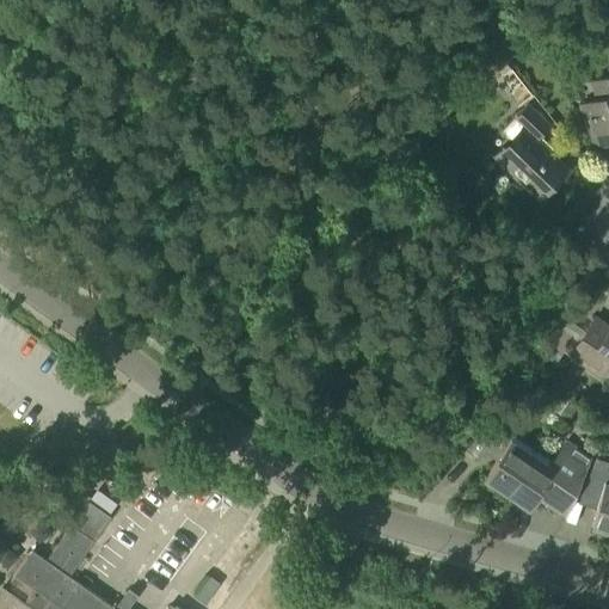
[(608,79),(594,84),(600,102),(583,108),(597,148),(608,145),(608,79)]
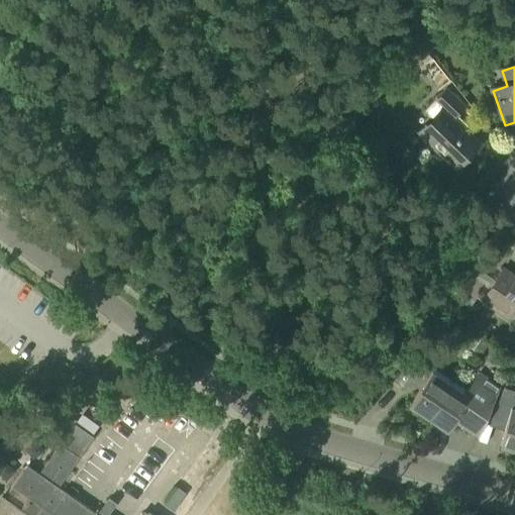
[(455,120),(467,109),(447,91),(426,112),(436,122),(423,136),(454,168),(479,142),(455,120)]
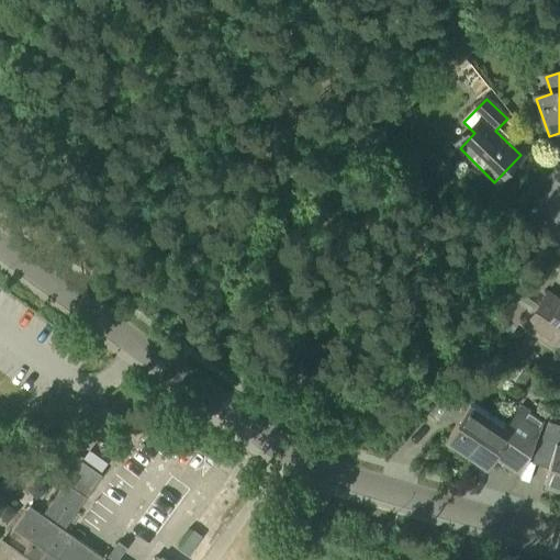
[(525,328),(539,338),(551,347),(559,336),(559,302),(549,294),(525,328)]
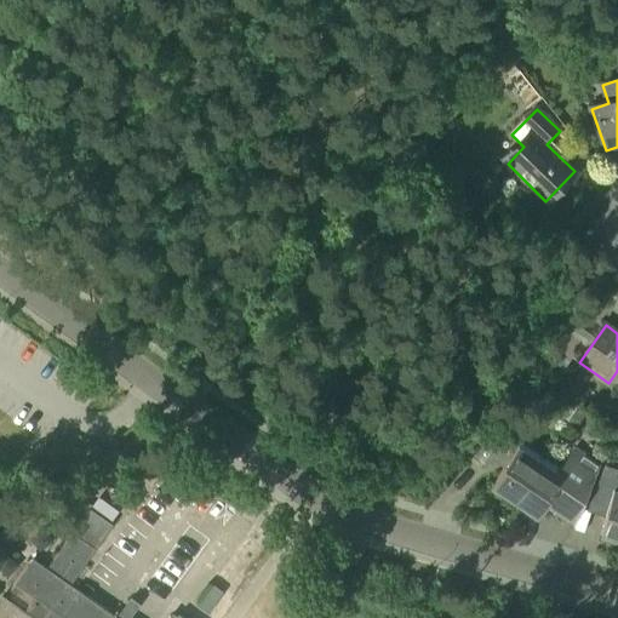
[(570,364),(573,359),(583,344),(574,338),(572,336),(558,356),(560,358),(570,364)]
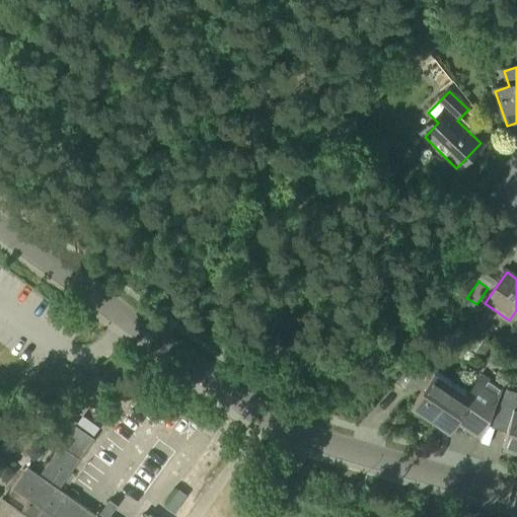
[(490,350),(482,345),(473,356),(482,361),(490,350)]
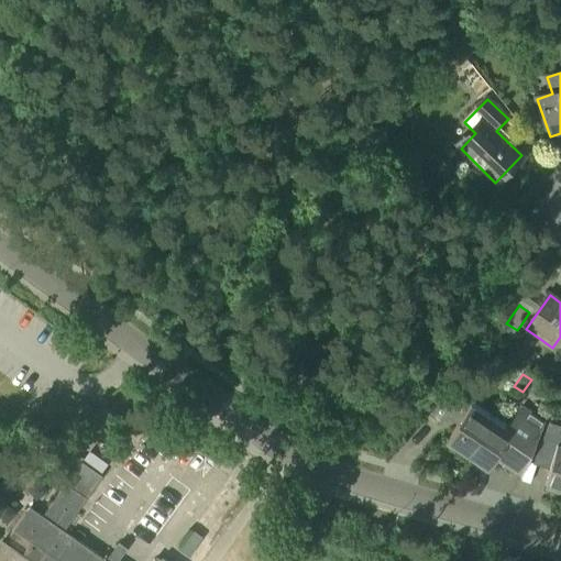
[(469,457),(495,418),(453,391),(430,416),(441,427),(454,413),(464,419),(448,442),(469,457)]
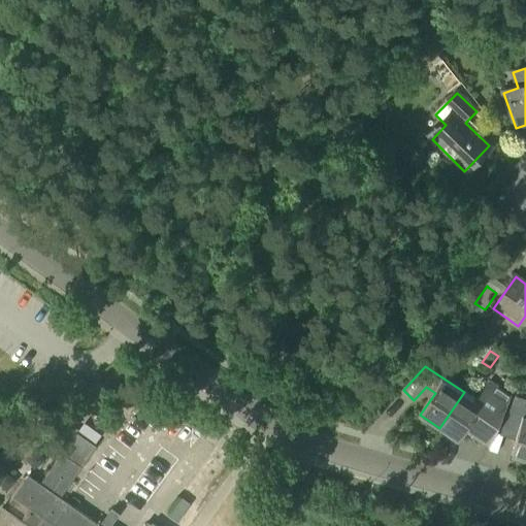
[(479,401),(464,392),(439,428),(459,441),(466,430),(470,433),(469,435),(484,446),(485,442),(490,447),(512,398),(490,384),(479,401)]
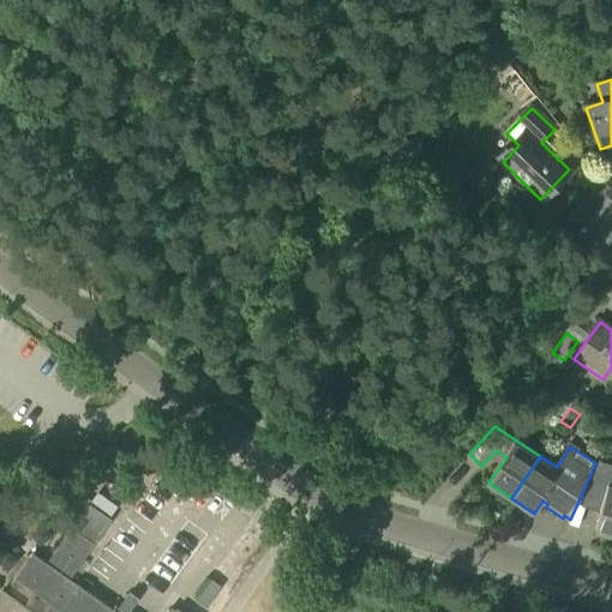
[(611,466),(601,463),(586,497),(605,502),(597,531),(611,534),(611,466)]
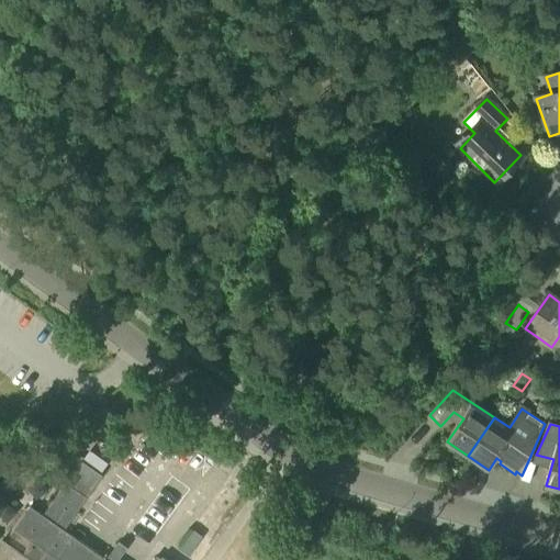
[(155,559),(120,559),(112,555),(109,559),(104,559),(65,530),(96,488),(75,472),(44,516),(31,506),(10,535),(30,548),(33,542),(45,550),(38,559),(155,559)]
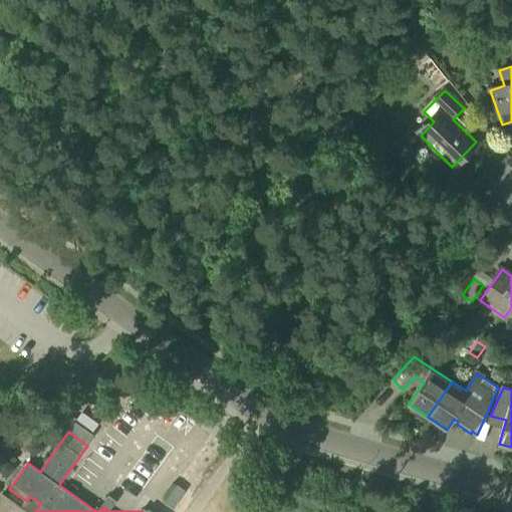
[(184,511),(189,507),(195,500),(196,499),(178,486),(165,503),(174,510),(175,508),(179,511),(184,511)]
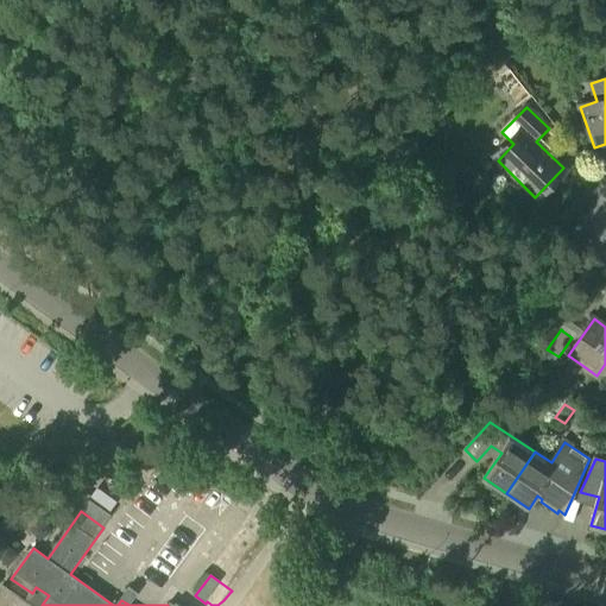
[(25,605),(4,589),(0,594),(0,605),(25,605)]
